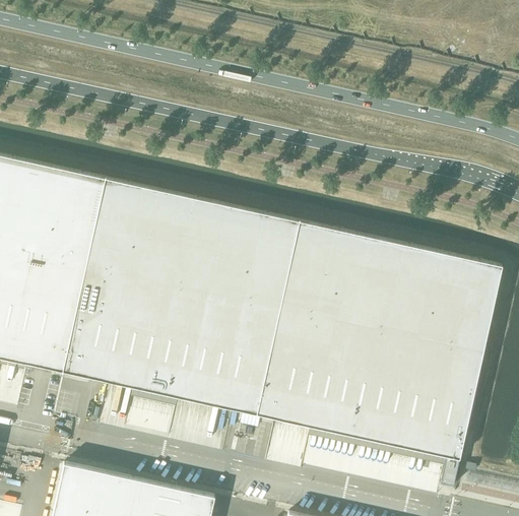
[(63,373),(106,180),(0,155),(0,359),(63,373)]
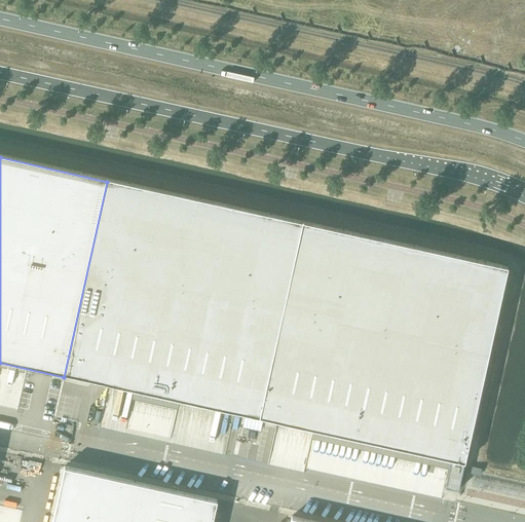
[(260,420),(302,225),(302,224),(108,182),(107,182),(64,377),(65,377),(260,420)]
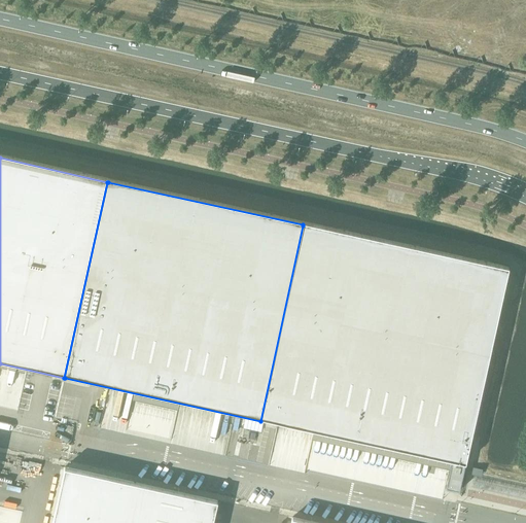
[(466,466),(510,271),(304,225),(303,225),(260,421),(261,421),(451,463),(466,466)]
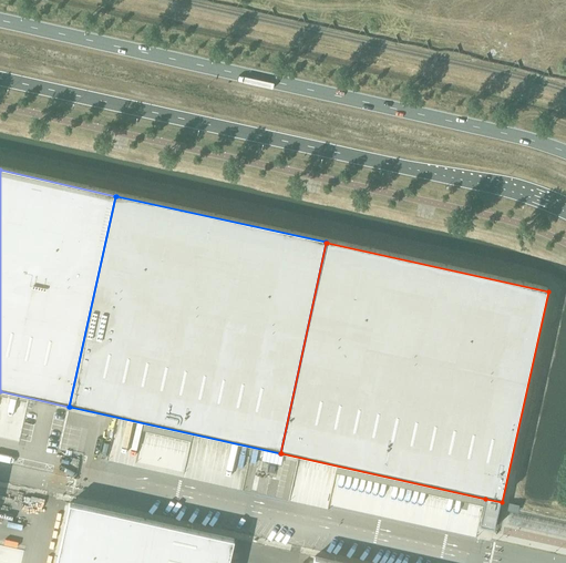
[(495,536),(502,502),(485,499),(479,533),(495,536)]
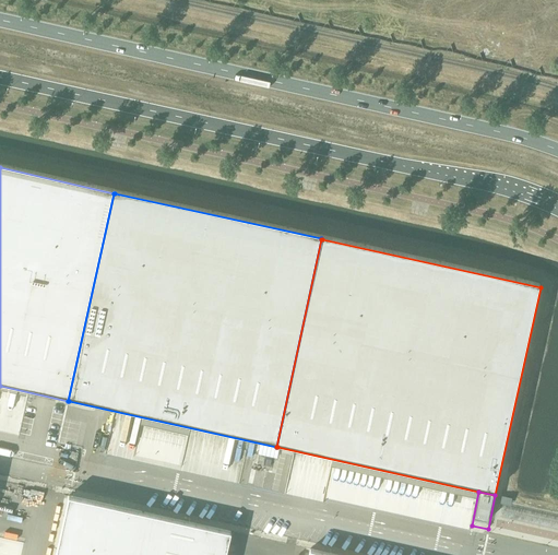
[(227,554),(232,535),(70,499),(57,554),(227,554)]
